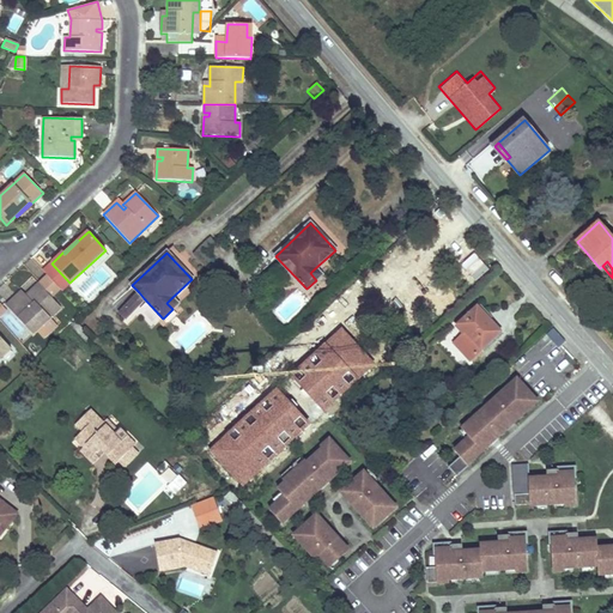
[(316,280),(321,274),(315,268),(310,273),(316,280)]
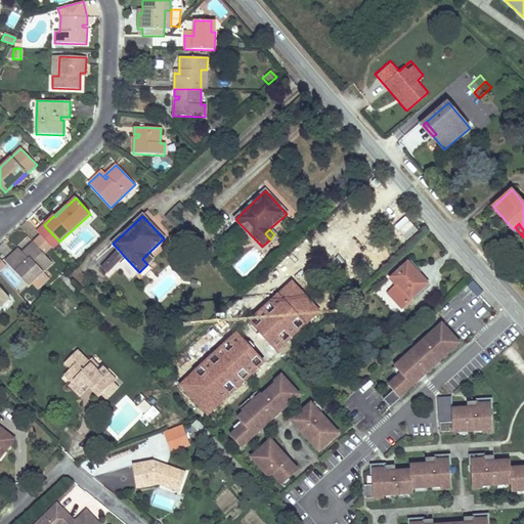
[(22,257),(15,251),(4,262),(28,286),(32,281),(41,273),(51,263),(43,254),(51,247),(40,235),(22,254),(24,256),(22,257)]
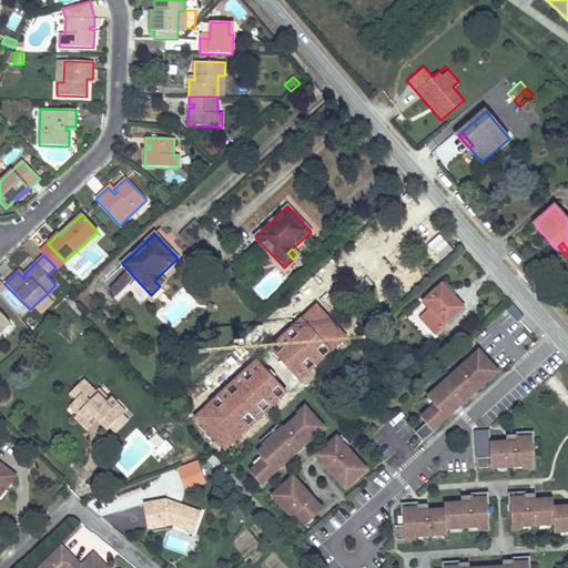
[(133,276),(129,271),(115,285),(121,290),(133,276)]
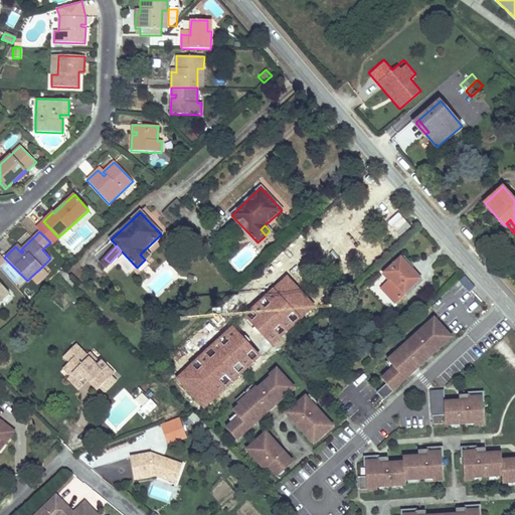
[(149,255),(144,250),(140,254),(145,260),(149,255)]
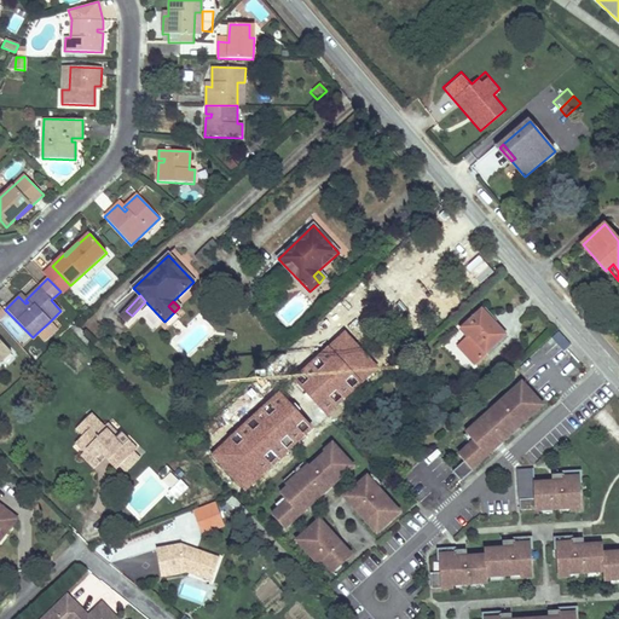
[(469,336),(486,354),(507,335),(482,308),(464,325),(472,333),(469,336)]
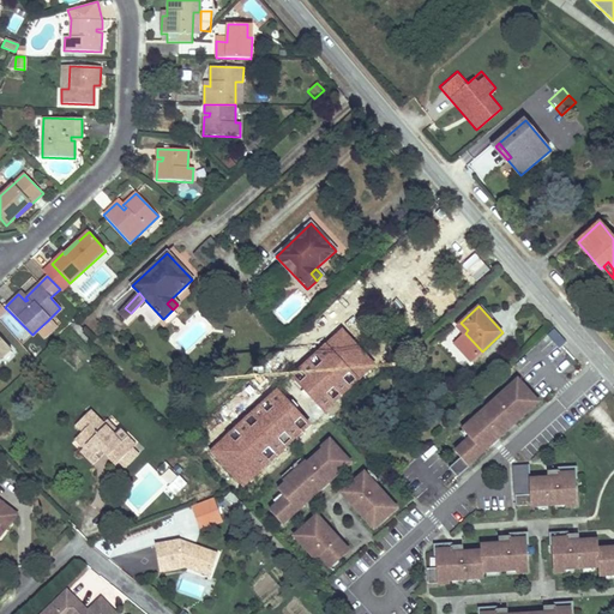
[(125,308),(120,313),(126,319),(131,313),(125,308)]
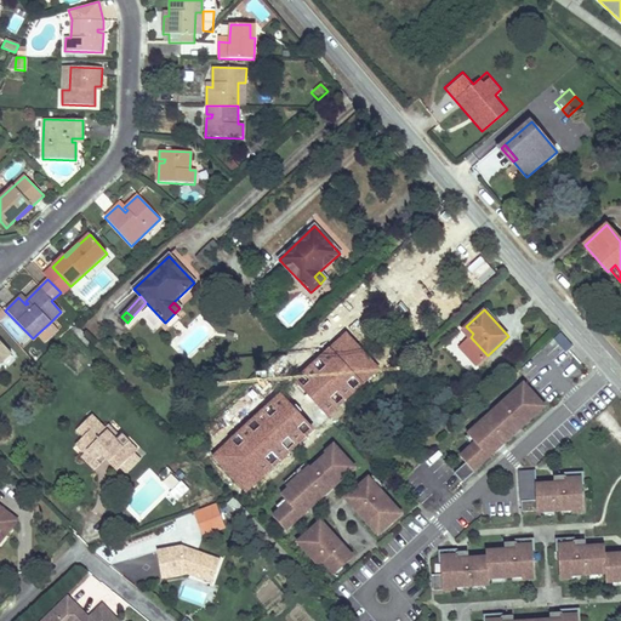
[(49,324),(38,334),(45,342),(56,331),(49,324)]
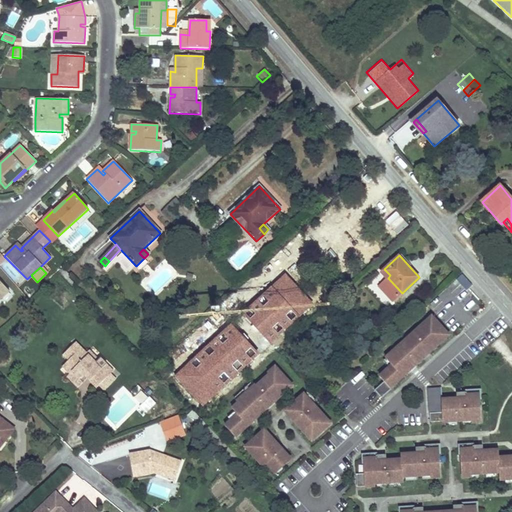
[(63,269),(59,273),(65,280),(69,275),(63,269)]
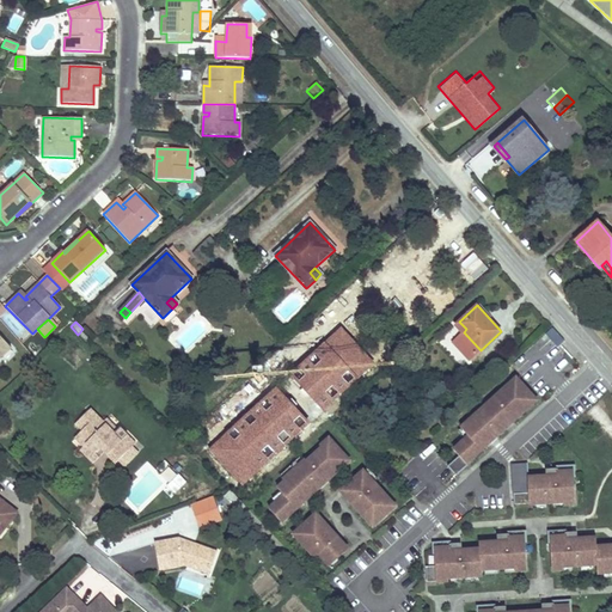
[(466,329),(459,322),(456,325),(463,334),(464,332),(466,329)]
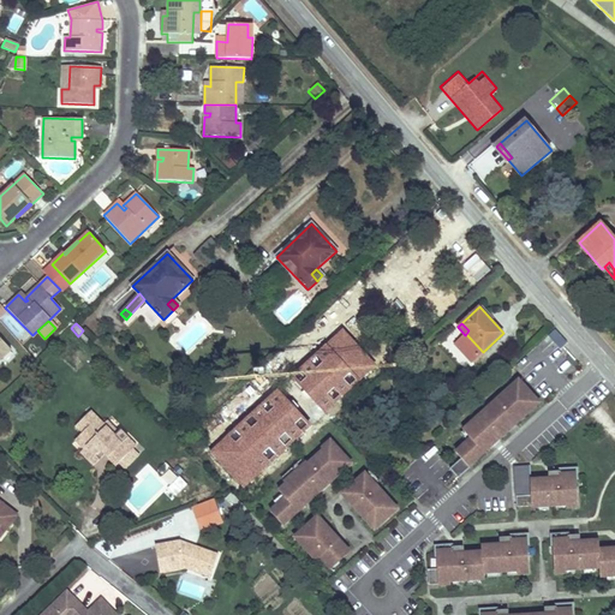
[(11,350),(7,346),(0,353),(0,357),(1,359),(11,350)]
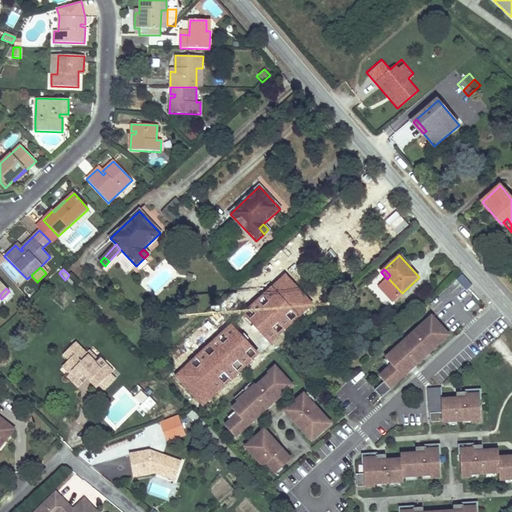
[(380,376),(384,381),(390,388),(398,381),(396,380),(401,375),(403,377),(409,371),(403,365),(424,346),(430,352),(443,341),(439,337),(445,331),(432,316),(425,322),(426,324),(412,336),(414,338),(409,343),(406,339),(386,358),(392,365),(389,367),(380,376)]
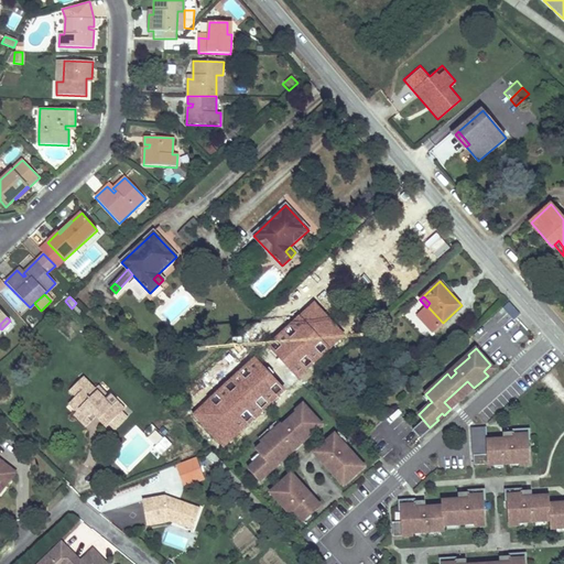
[(488,376),(495,369),(490,365),(484,371),(488,376)]
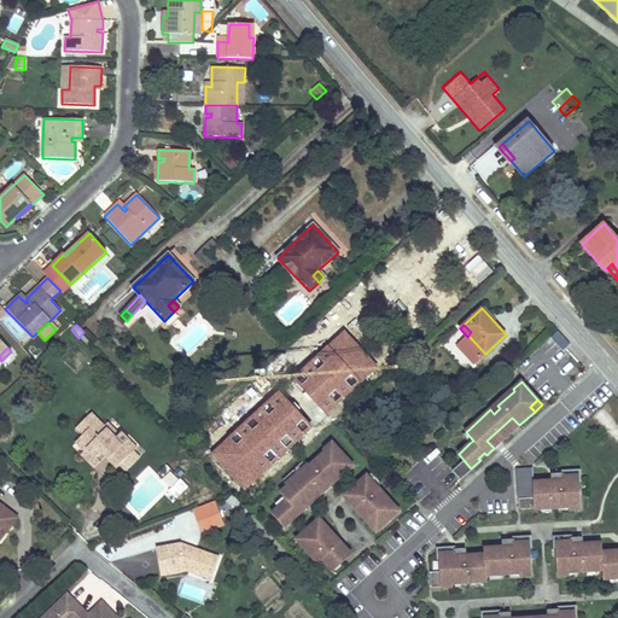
[(496,404),(490,409),(494,414),(500,408),(497,406),(496,404)]
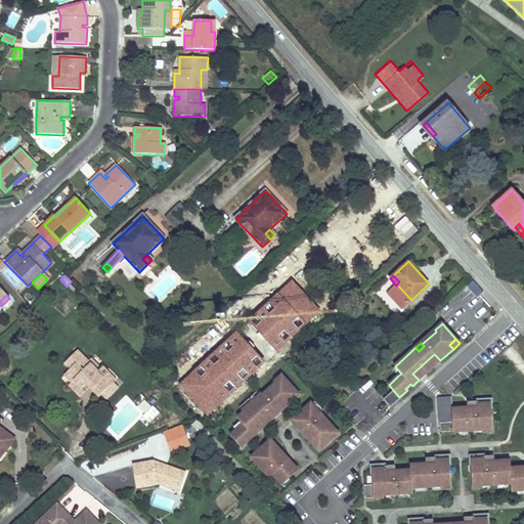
[(64,363),(70,369),(63,376),(71,383),(73,381),(81,389),(85,385),(88,388),(98,397),(101,395),(114,383),(116,380),(102,366),(100,368),(98,370),(88,361),(78,350),(64,363)]
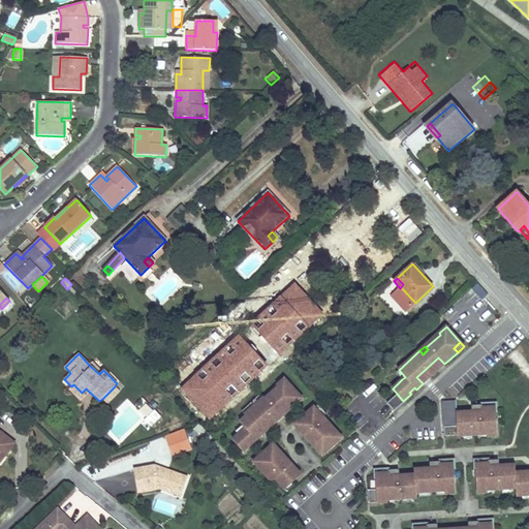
[(175,379),(193,362),(187,356),(168,373),(175,379)]
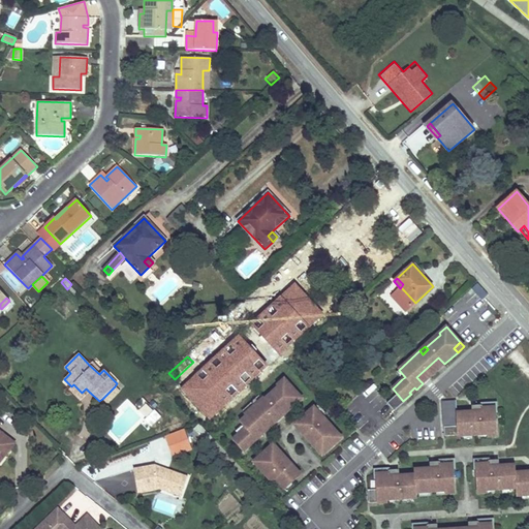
[(416,377),(423,383),(444,364),(438,358),(416,377)]
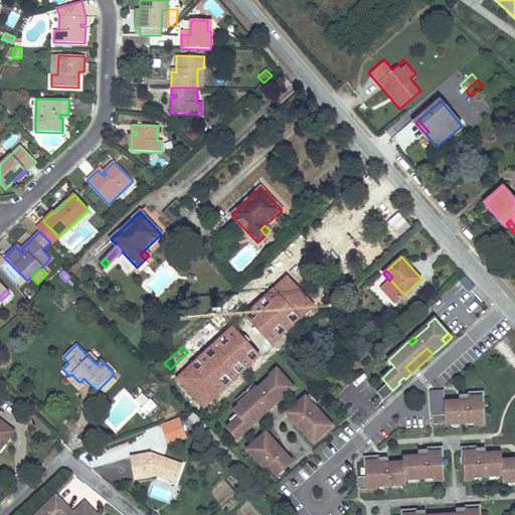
[(97,364),(99,362),(90,352),(87,355),(97,364)]
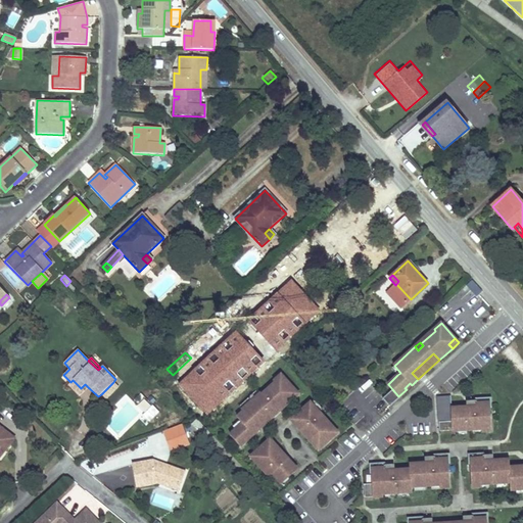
[(394,366),(391,368),(397,375),(400,373),(394,366)]
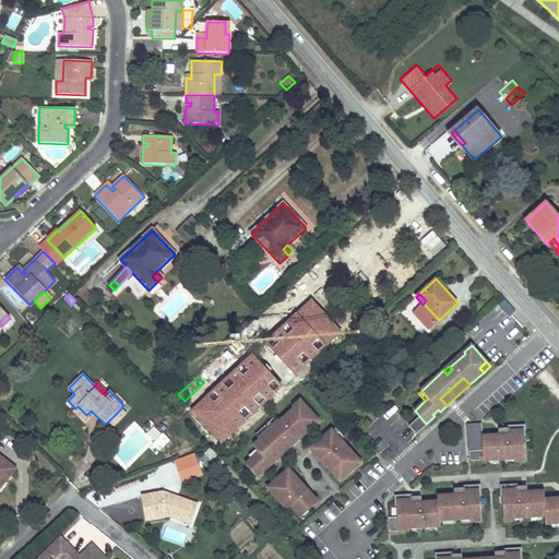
[(292,432),(298,439),(319,420),(300,400),(293,407),(294,408),(297,412),(290,417),(287,414),(281,420),(280,419),(259,437),(260,439),(254,444),(257,447),(260,451),(253,456),(247,463),(258,475),(277,458),(272,451),(292,432)]
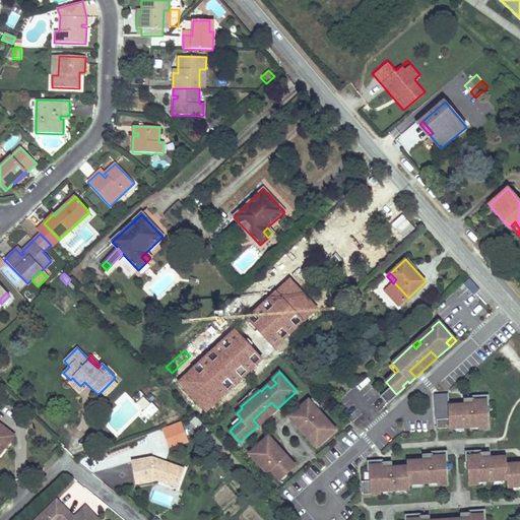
[(78,394),(87,385),(84,382),(80,386),(72,378),(70,380),(68,383),(78,394)]
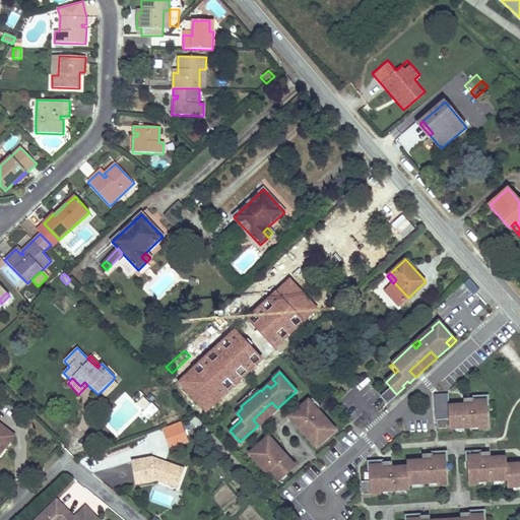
[(106,397),(118,385),(113,380),(101,392),(106,397)]
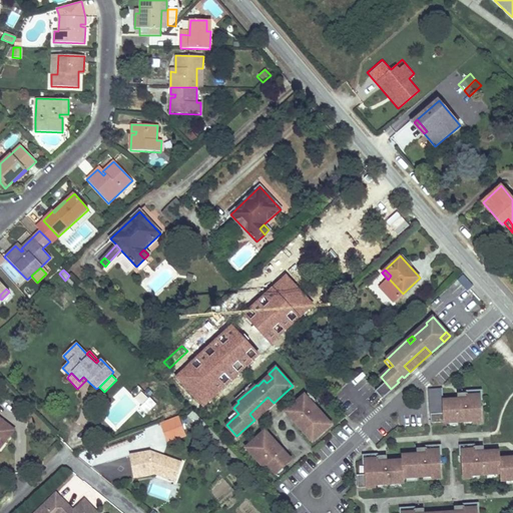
[(270,375),(264,380),(267,383),(273,378),(270,375)]
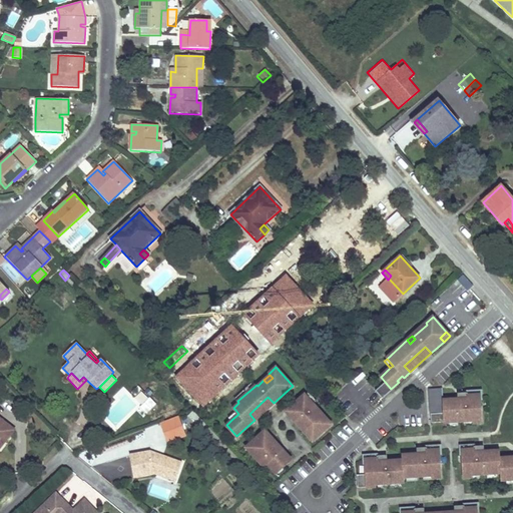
[(257,385),(252,381),(234,398),(237,401),(257,385)]
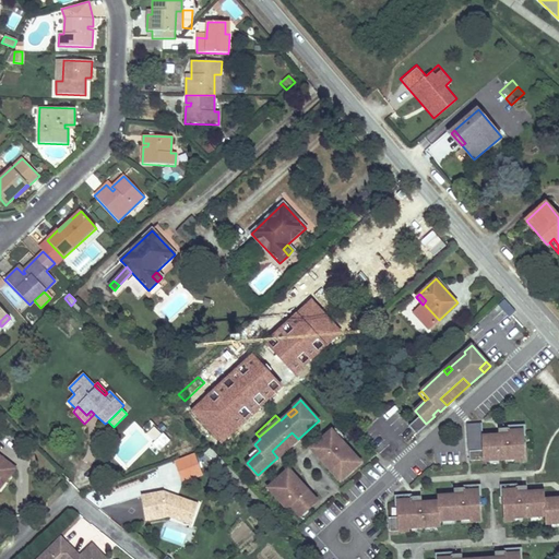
[(426,424),(419,416),(409,425),(417,433),(427,425),(426,424)]
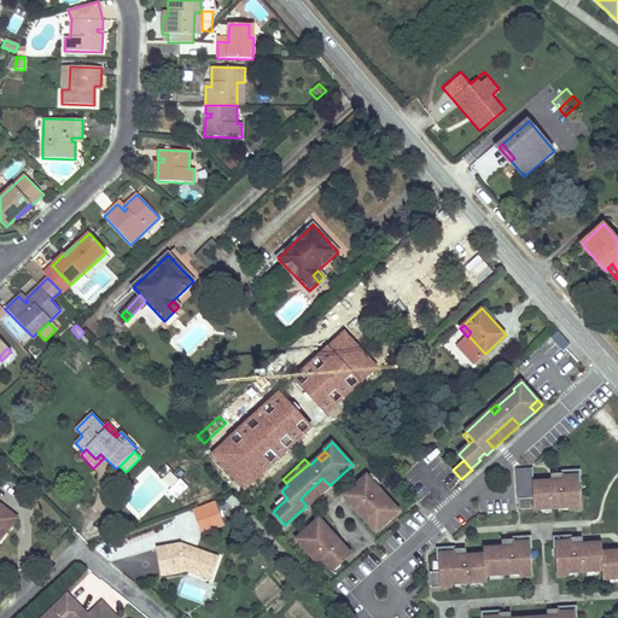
[(163,495),(173,502),(187,482),(164,465),(157,474),(170,485),(163,495)]
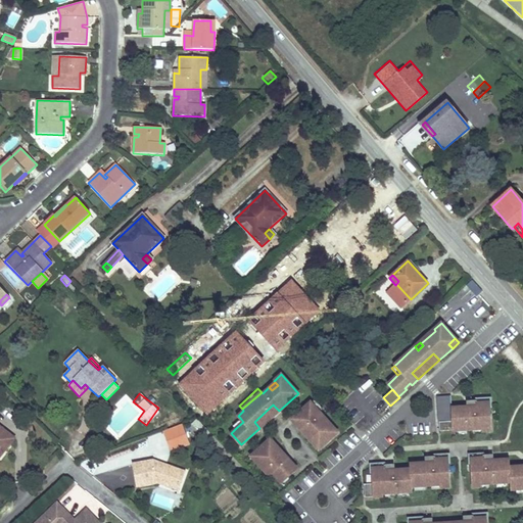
[(450,395),(438,396),(439,422),(452,421),(452,409),(450,395)]
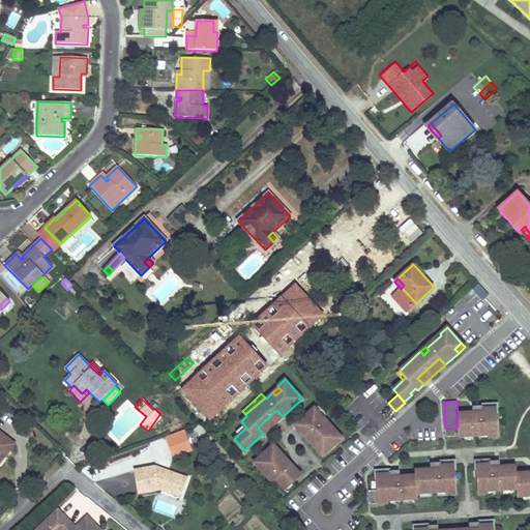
[(328,413),(320,403),(316,407),(325,416),(328,413)]
